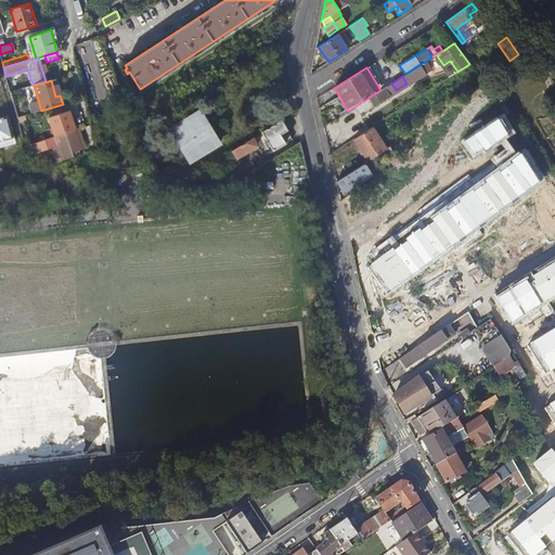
[(384,88),(381,90),(369,98),(374,106),(389,97),(384,88)]
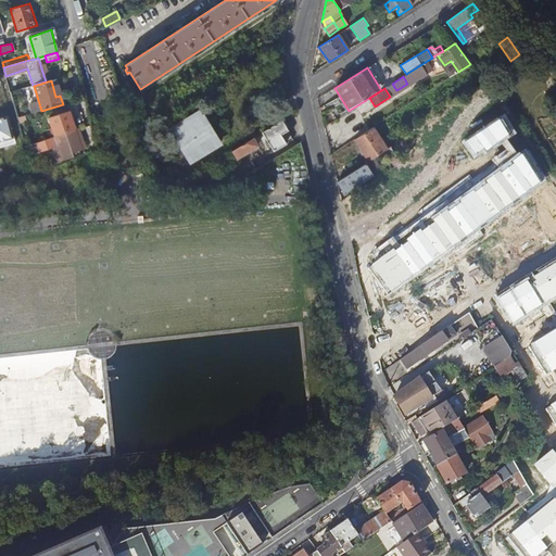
[(202,104),(178,118),(181,124),(173,130),(193,164),(229,141),(222,136),(202,104)]
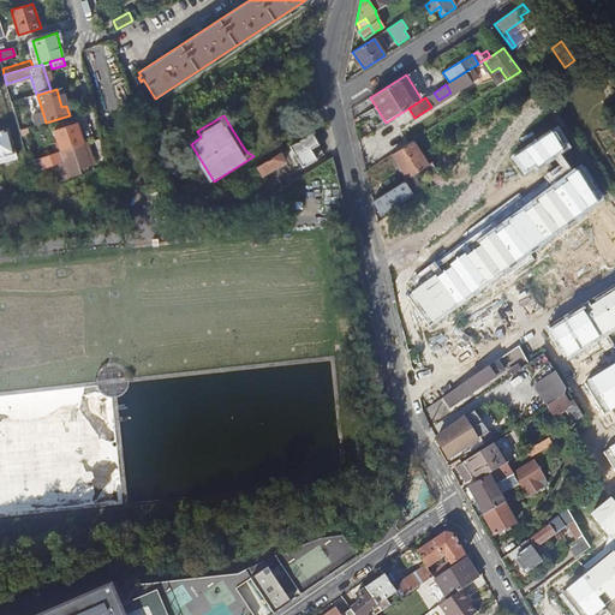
[(293,144),(311,133),(302,119),(300,120),(302,121),(285,131),(293,144)]
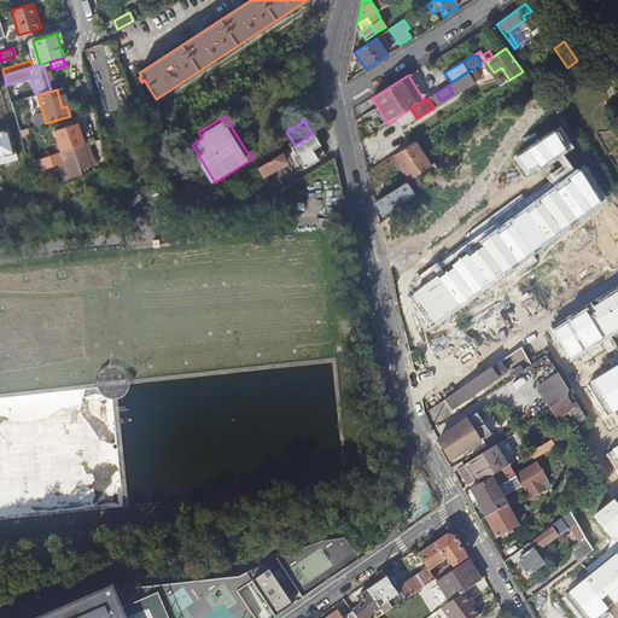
[(9,121),(0,123),(0,152),(17,147),(9,121)]
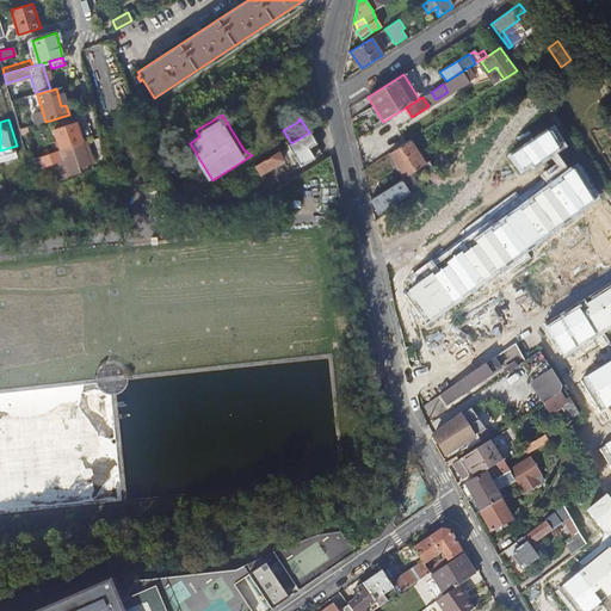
[(61,149),(82,142),(75,122),(72,123),(65,125),(63,122),(60,124),(61,127),(54,129),(61,149)]
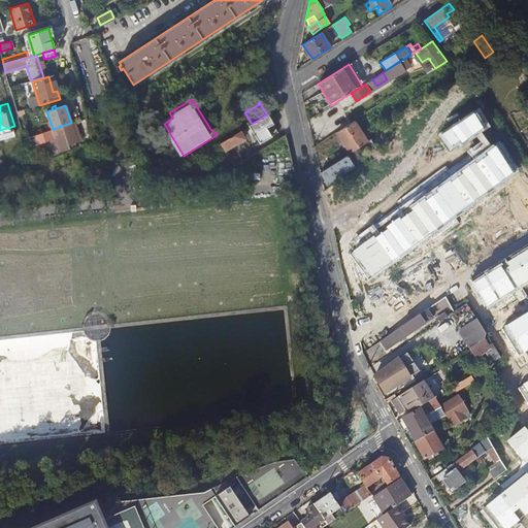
[(476,110),(442,135),(452,146),(460,141),(462,143),(487,127),(476,110)]
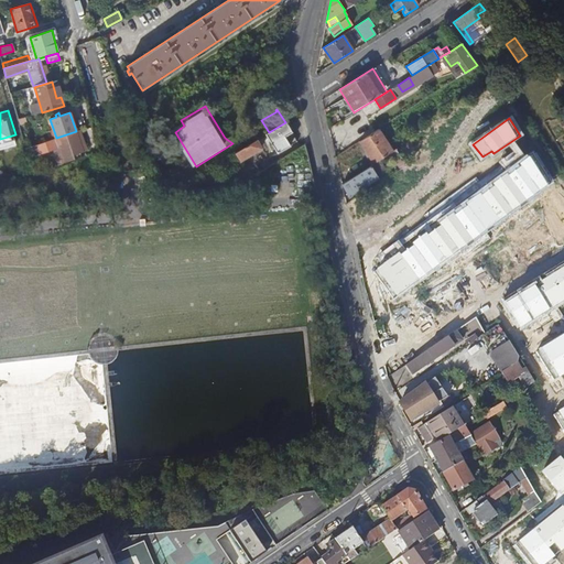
[(286,123),(285,122),(269,132),(266,134),(277,154),(296,142),(293,134),(285,139),(284,137),(292,133),(291,131),(293,129),(289,123),(286,123)]
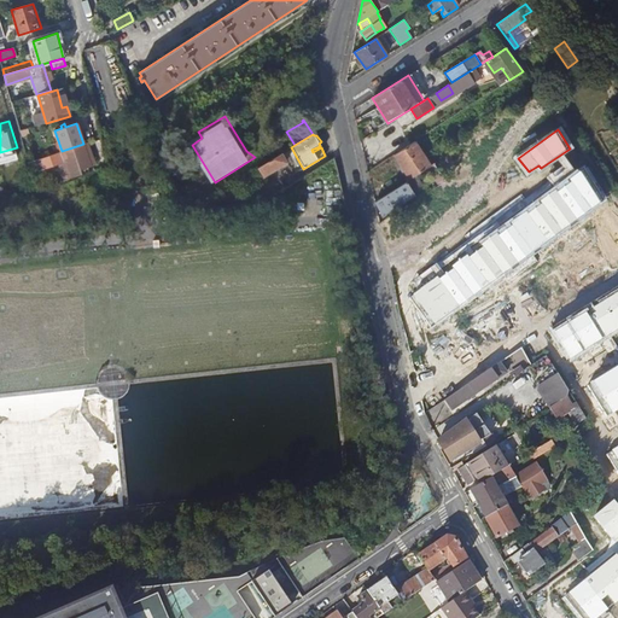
[(414,143),(394,156),(409,180),(415,176),(426,169),(430,167),(414,143)]
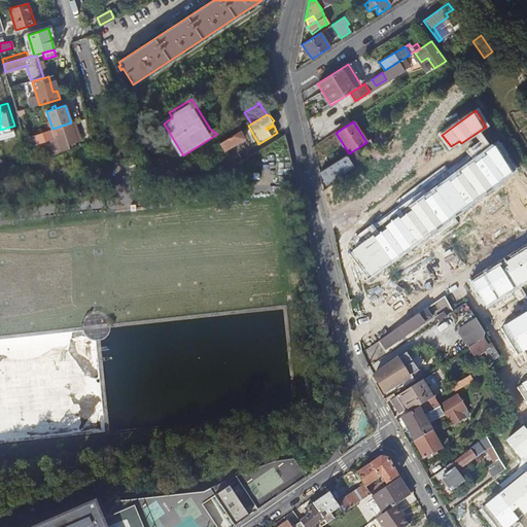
[(73,130),(71,123),(53,129),(55,138),(64,134),(68,145),(77,142),(75,134),(73,130)]
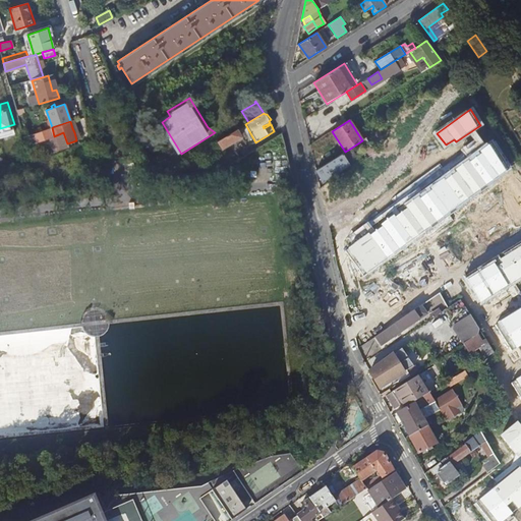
[(24,137),(25,143),(36,139),(37,142),(52,137),(49,129),(24,137)]
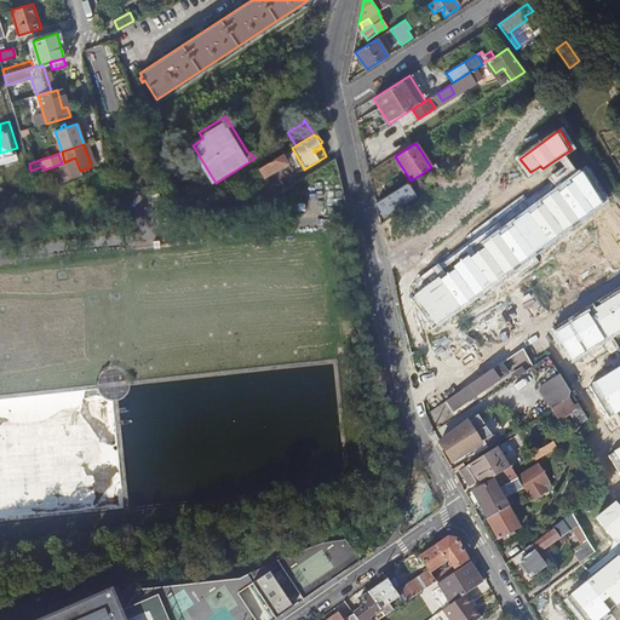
[(263,191),(269,200),(286,190),(280,182),(290,176),(286,171),(283,172),(281,168),(287,164),(281,154),(258,168),(263,178),(267,177),(273,187),(263,191)]
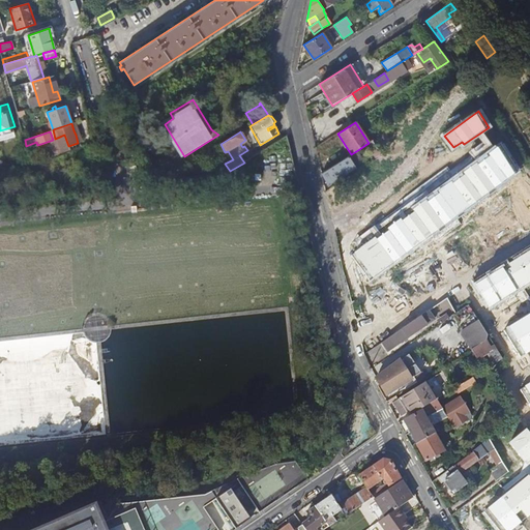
[(369,143),(365,145),(377,159),(383,155),(373,141),(369,143)]
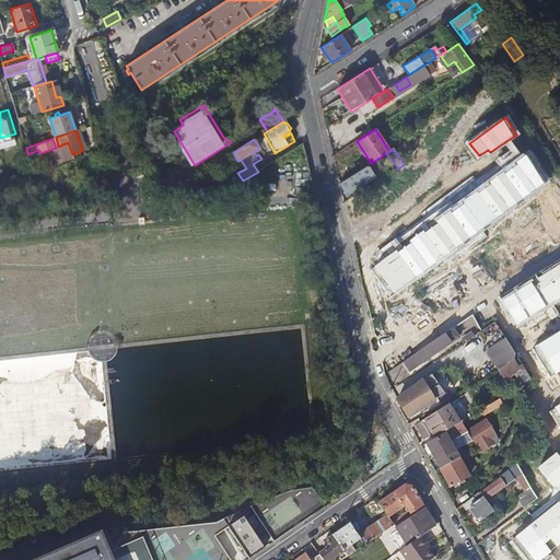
[(528,154),(373,269),(391,296),(546,183),(528,154)]
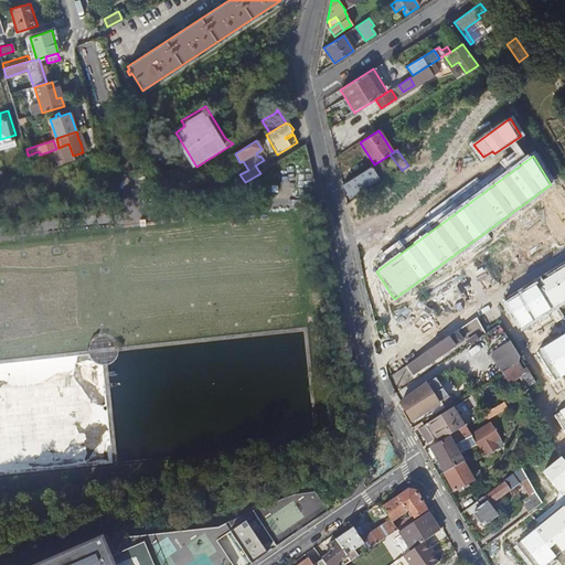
[(380,161),(374,164),(342,185),(349,195),(377,178),(375,173),(377,171),(380,174),(385,171),(380,161)]
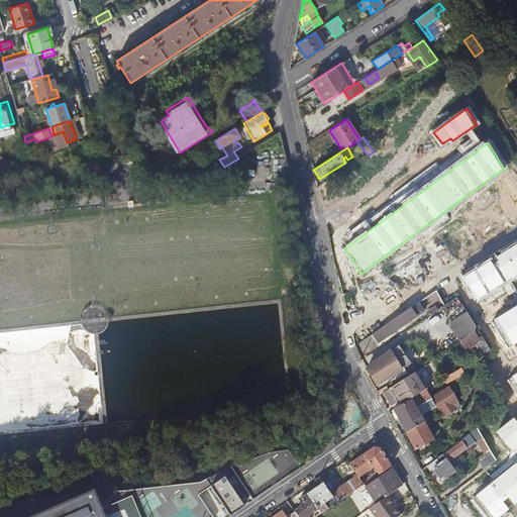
[(179,163),(170,168),(172,172),(181,167),(179,163)]
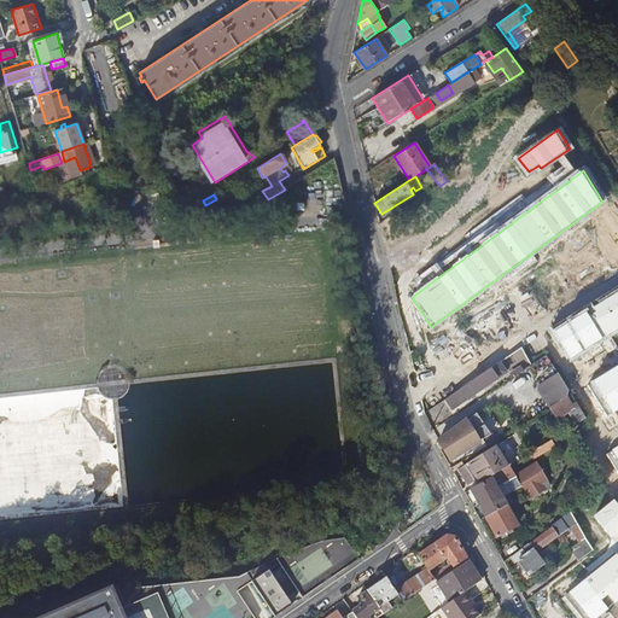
[(564,257),(559,261),(566,273),(576,269),(583,278),(617,255),(617,254),(610,242),(617,235),(617,227),(612,217),(559,252),(564,257)]
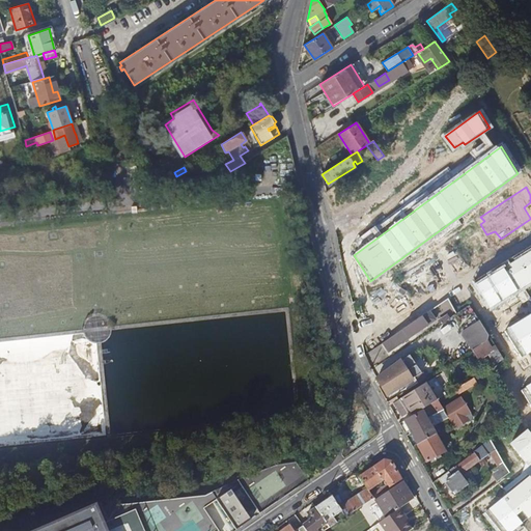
[(356,203),(362,215),(369,212),(363,199),(356,203)]
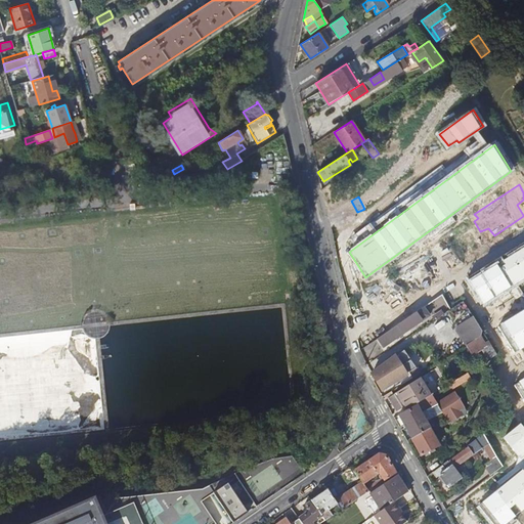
[(523,243),(465,280),(481,305),(523,278),(523,243)]
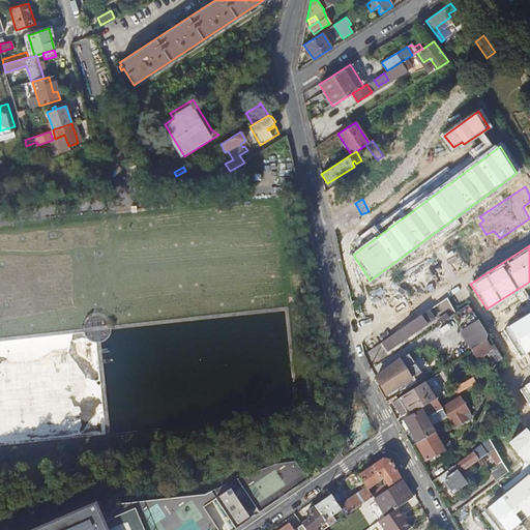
[(455,310),(472,302),(468,294),(452,301),(455,310)]
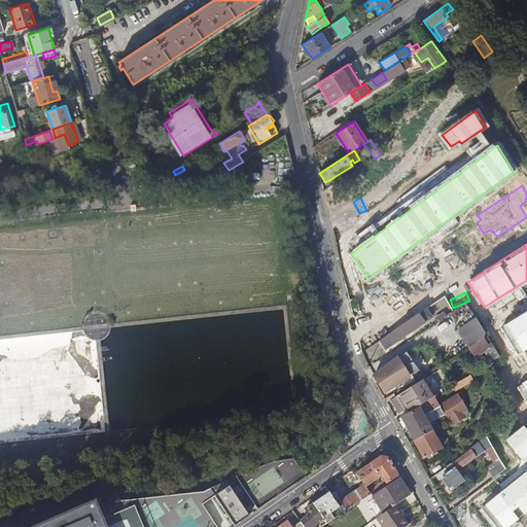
[(526,311),(501,329),(517,354),(526,348),(526,311)]
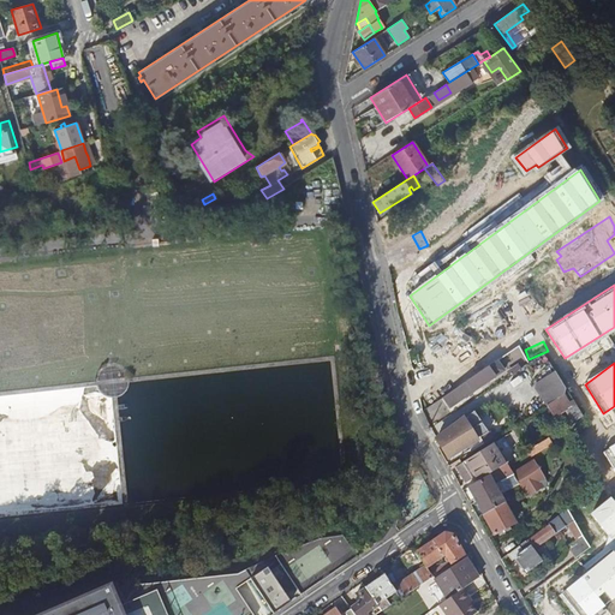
[(497,377),(490,366),(445,398),(452,408),(497,377)]
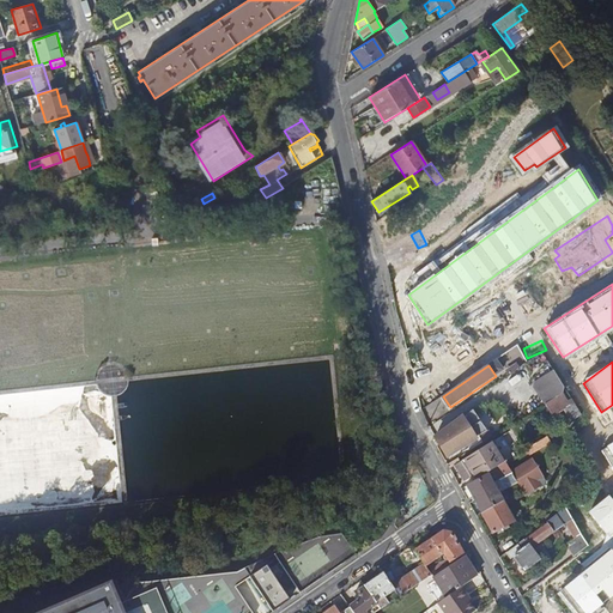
[(553,374),(538,383),(536,383),(540,389),(547,384),(551,389),(559,383),(553,374)]
